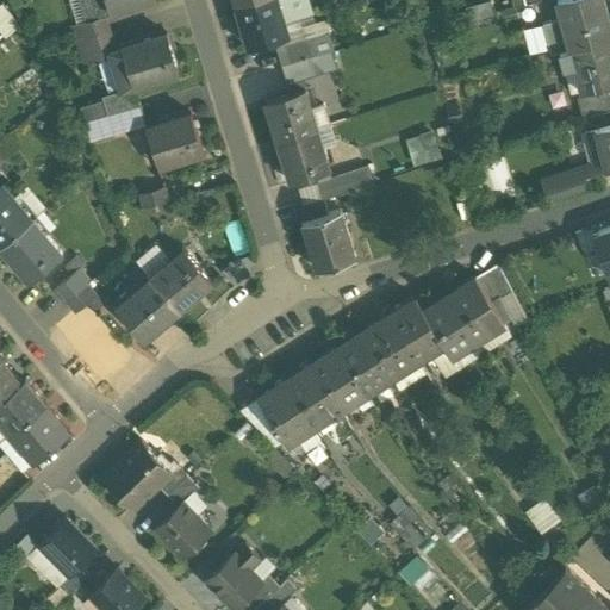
[(0,29),(6,36),(22,22),(1,0),(0,1),(0,29)]
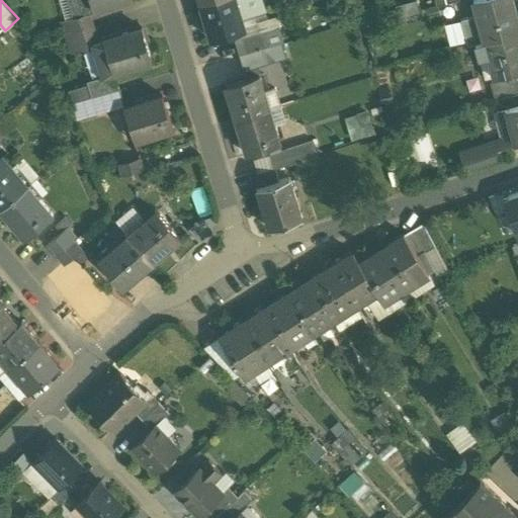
[(91,0),(68,0),(74,18),(89,13),(90,14),(97,12),(96,8),(94,8),(91,0)]
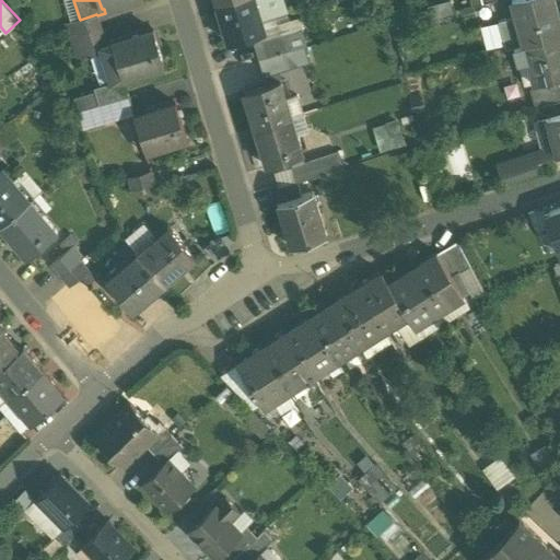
[(98,0),(102,9),(104,9),(130,0),(98,0)]
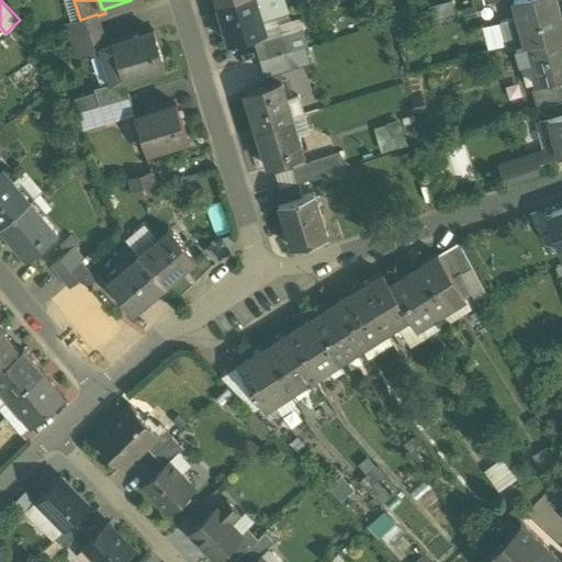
[(255,0),(234,0),(220,4),(228,32),(226,32),(229,43),(265,32),(255,0)]
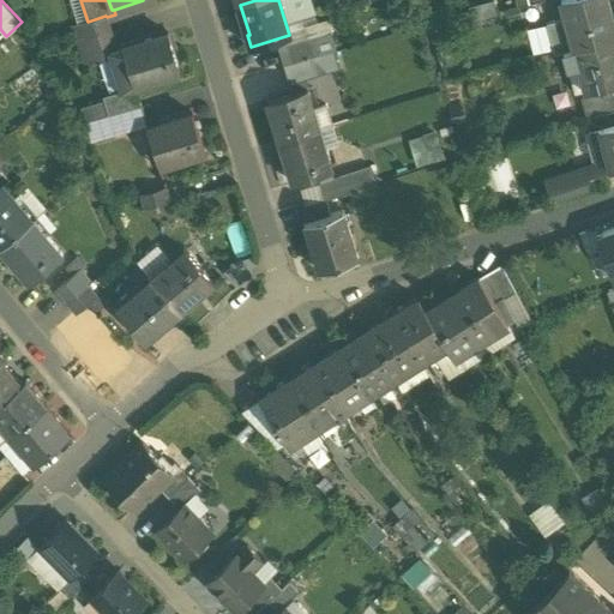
[(492,0),(471,5),(475,19),(499,14),(495,0),(492,0)]
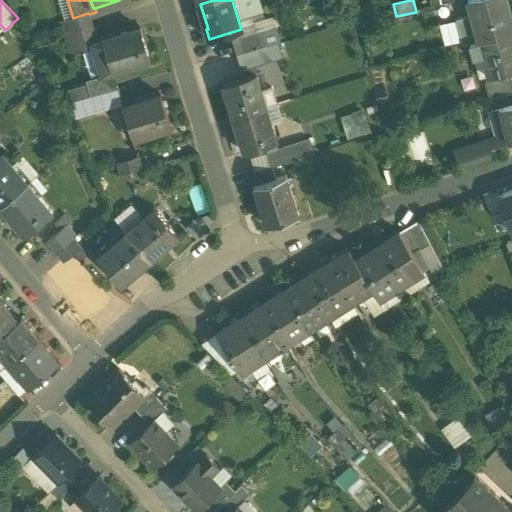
[(511,24),(505,0),(468,0),(467,0),(471,14),(478,40),(511,31),(511,24)]
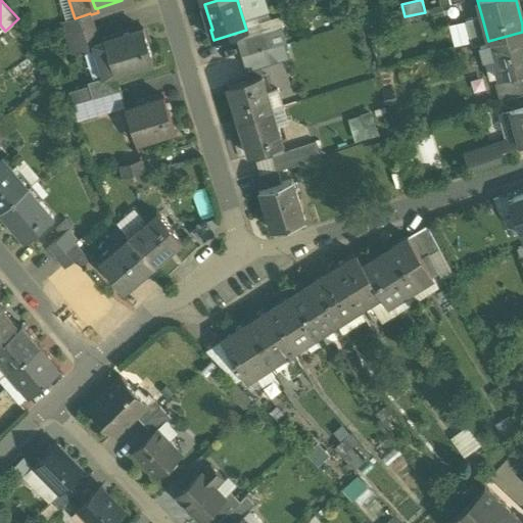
[(75,18),(68,19),(73,32),(94,25),(91,14),(90,13),(75,18)]
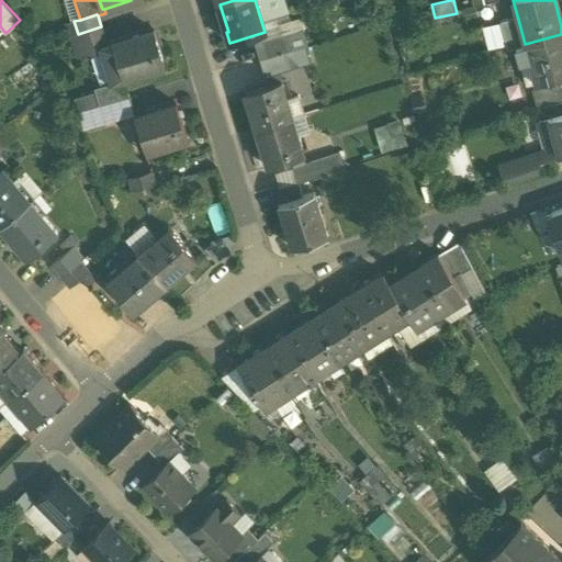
[(517,15),(498,21),(506,48),(514,47),(525,44),(517,15)]
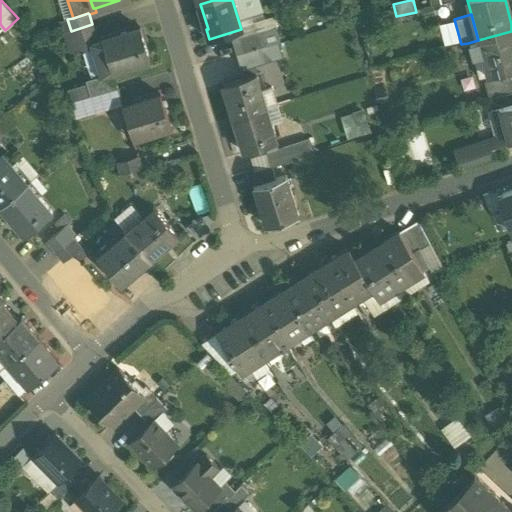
[(71,31),(63,33),(70,55),(94,47),(92,42),(97,41),(92,24),(71,31)]
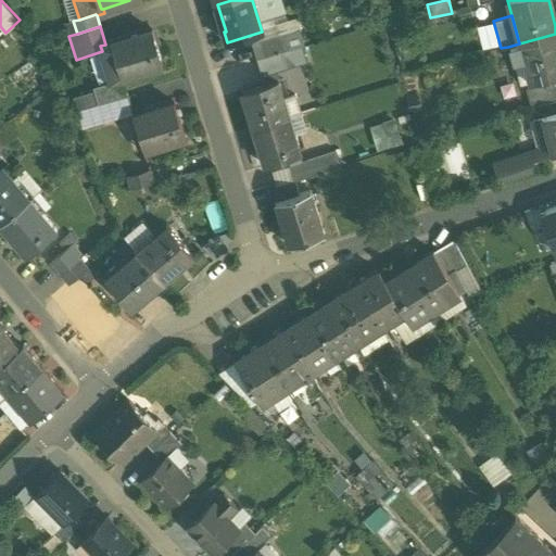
[(152,29),(112,42),(123,77),(163,65),(152,29)]
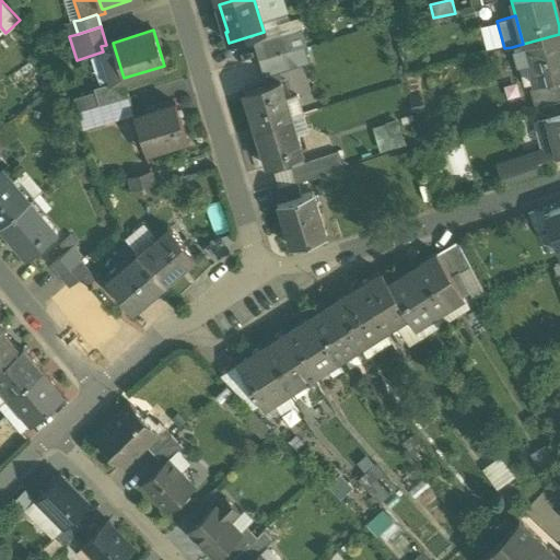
[(288,33),(255,43),(260,60),(303,47),(307,46),(302,30),(288,34),(288,33)]
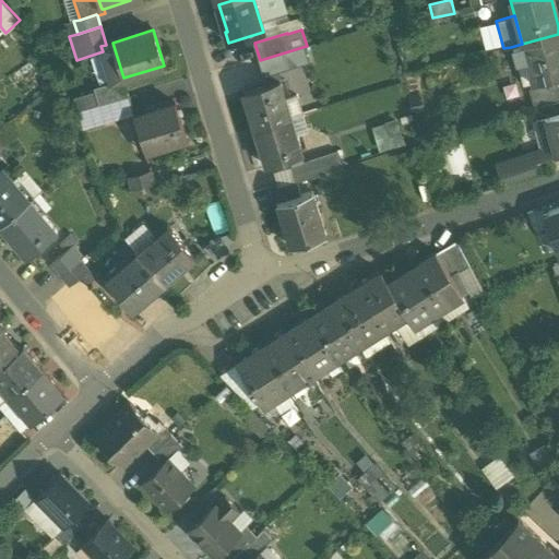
[(558,34),(522,44),(527,60),(533,82),(546,79),(558,74),(558,34)]
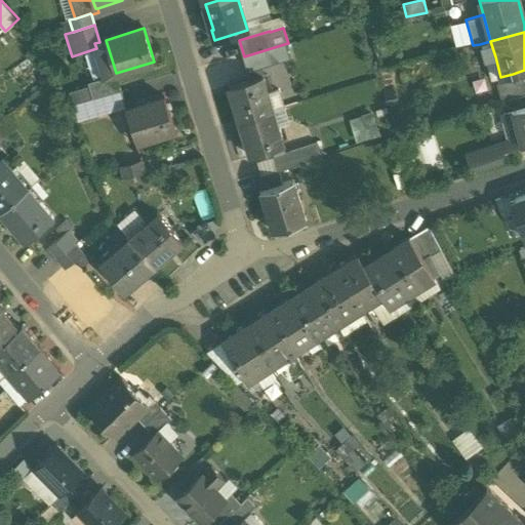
[(99,42),(94,43),(96,48),(105,76),(116,73),(106,40),(99,42)]
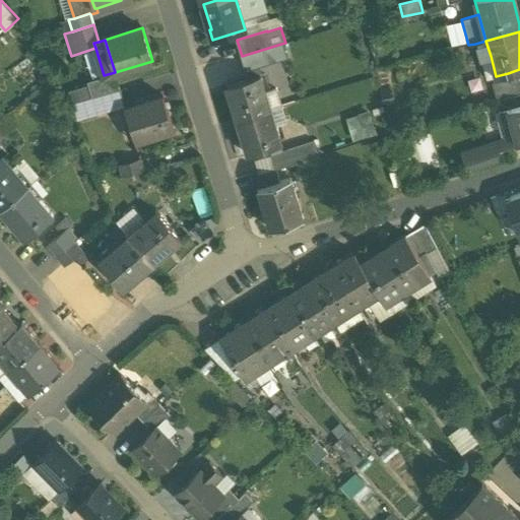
[(485,41),(475,44),(480,59),(491,56),(485,41)]
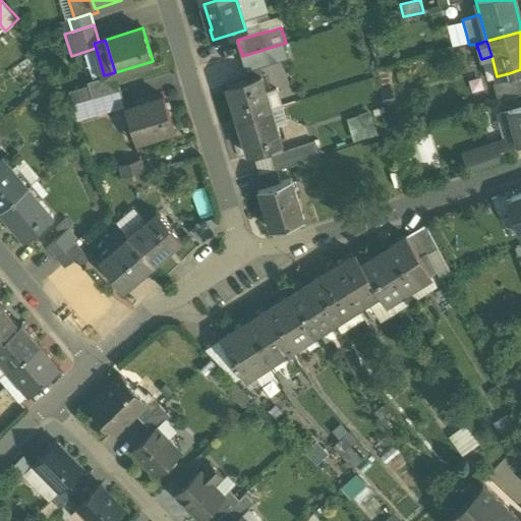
[(282,44),(242,56),(246,70),(287,58),(282,44)]
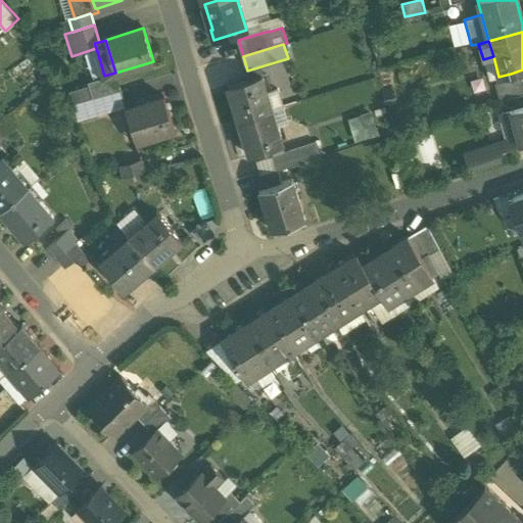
[(493,56),(483,59),(488,80),(498,77),(493,56)]
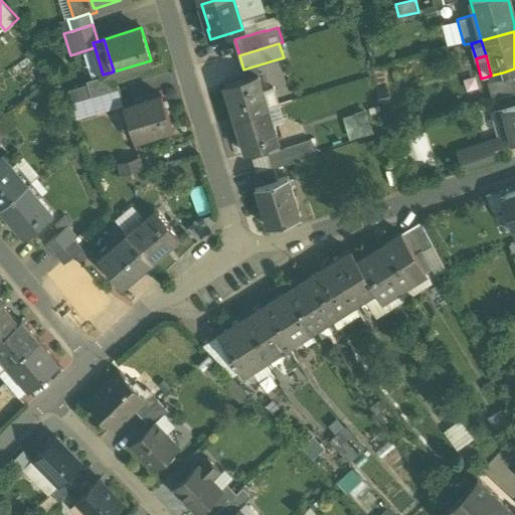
[(103,74),(86,80),(91,97),(119,89),(114,71),(103,74)]
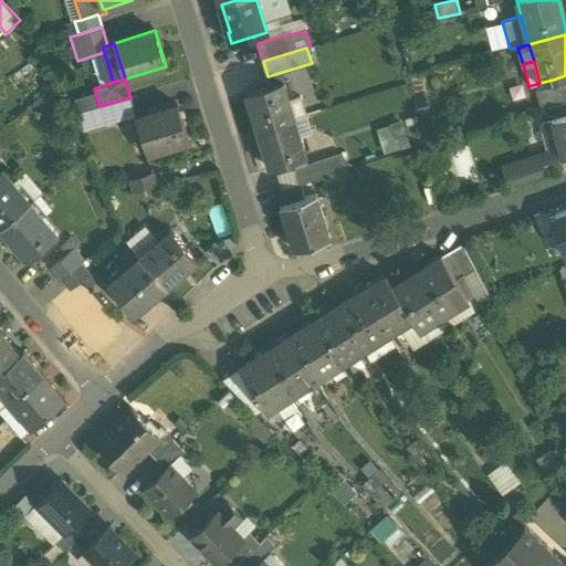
[(553,80),(540,83),(541,90),(535,91),(540,108),(559,103),(558,102),(565,100),(565,90),(565,86),(555,88),(553,80)]
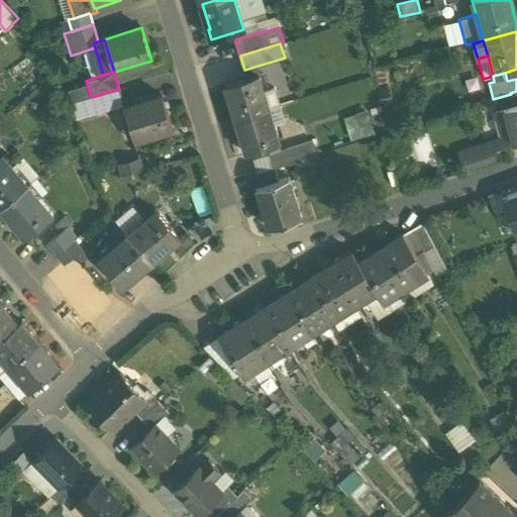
[(257,75),(225,85),(228,96),(230,96),(237,117),(268,108),(257,75)]
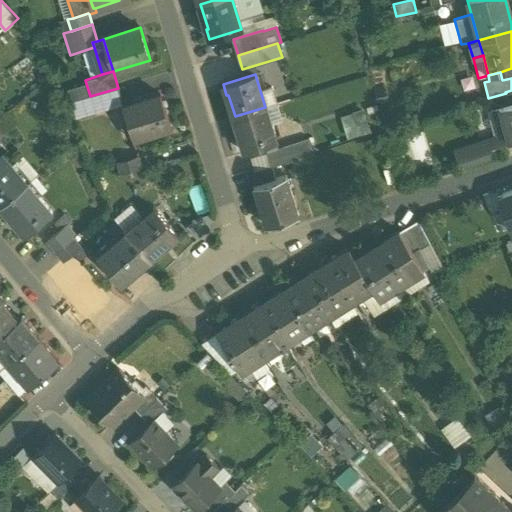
[(90,96),(71,102),(76,118),(123,104),(118,88),(90,96)]
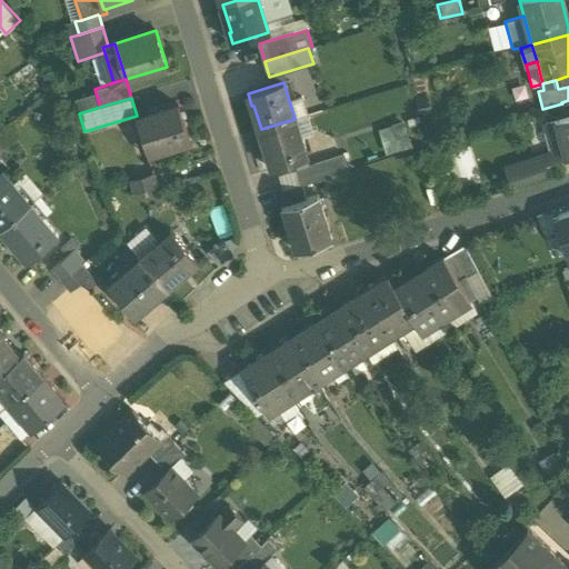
[(179,106),(137,118),(148,153),(189,141),(179,106)]
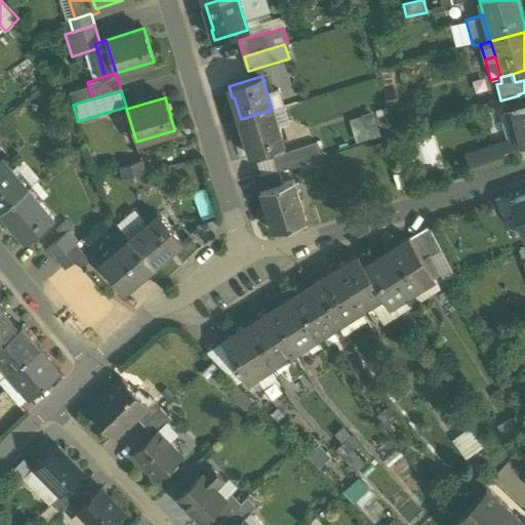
[(524,144),(524,105),(522,106),(501,112),(512,148),(524,144)]
